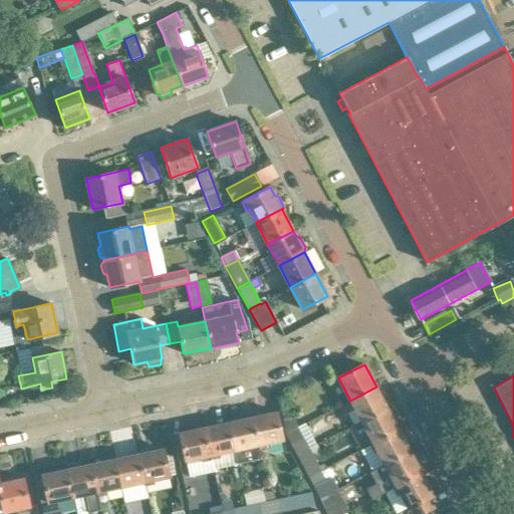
[(350,401),(361,422),(388,409),(376,387),(350,401)]
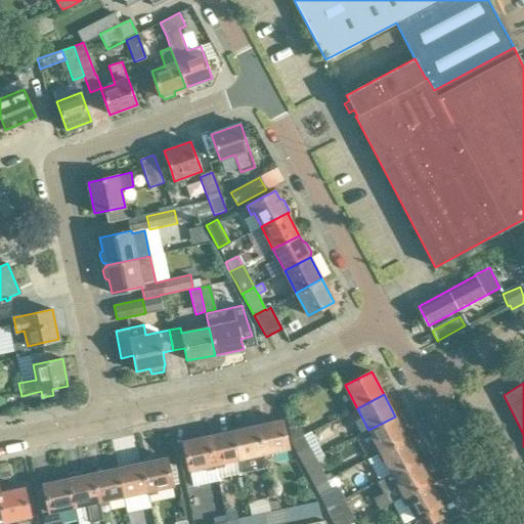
[(368,430),(381,452),(406,438),(395,417),(368,430)]
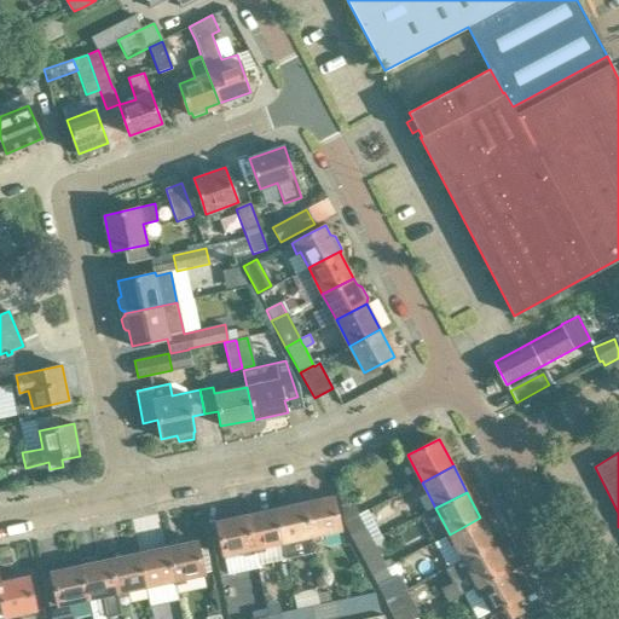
[(334,496),(304,502),(312,537),(341,531),(334,496)]
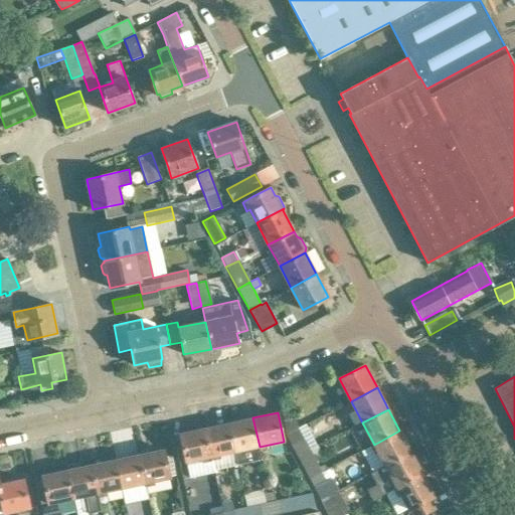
[(252,417),(228,423),(237,465),(261,459),(258,448),(260,447),(252,417)]
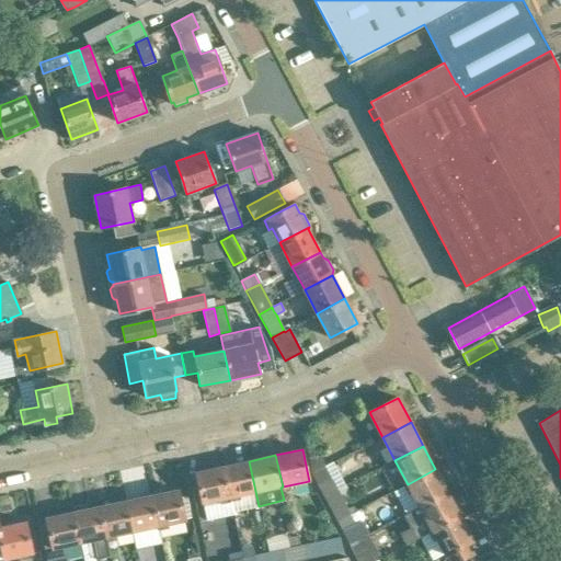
[(310,474),(311,476),(323,469),(321,457),(307,459),(310,474)]
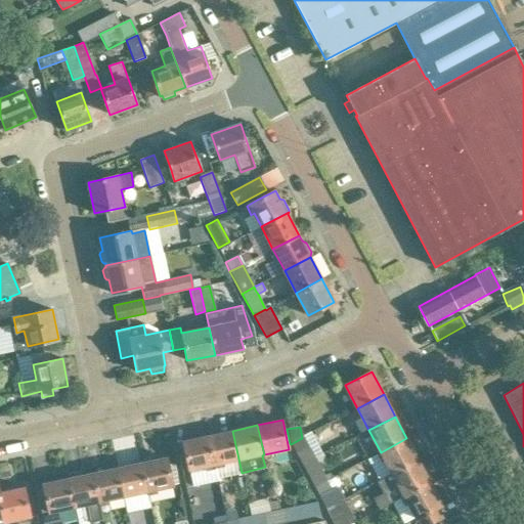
[(208,436),(214,466),(215,466),(218,478),(242,473),(232,431),(208,436)]
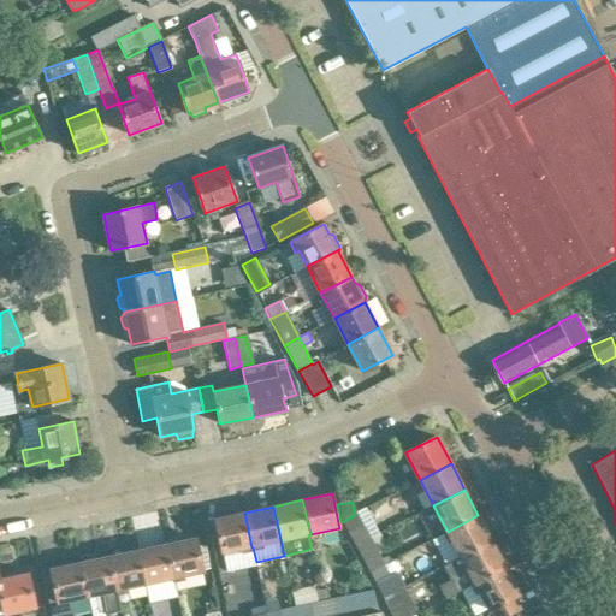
[(255,562),(252,548),(244,513),(215,519),(220,542),(226,569),(255,563),(255,562)]
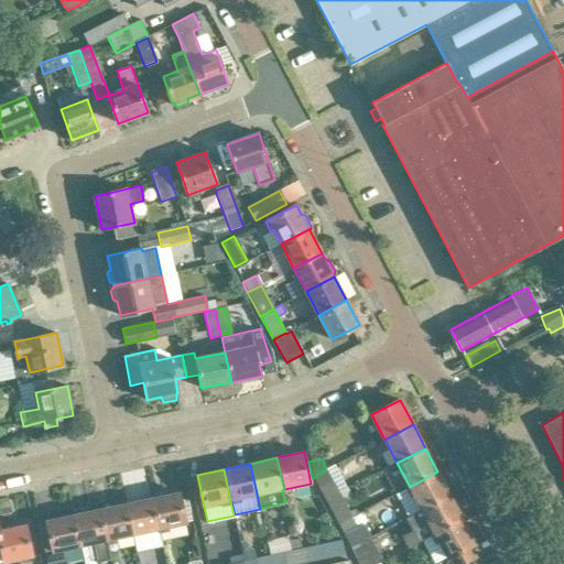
[(325,472),(313,478),(318,488),(325,501),(338,495),(331,481),(325,472)]
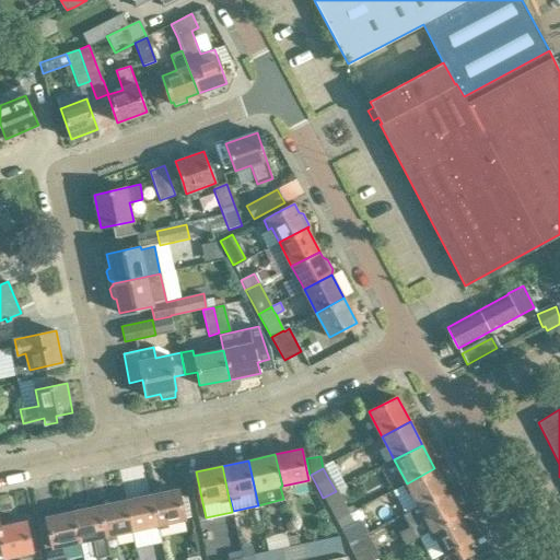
[(407,483),(419,508),(447,492),(434,468),(407,483)]
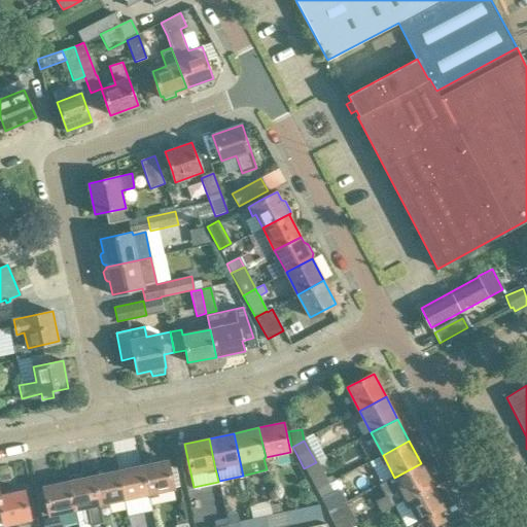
[(167,460),(142,465),(148,496),(173,491),(171,480),(167,460)]
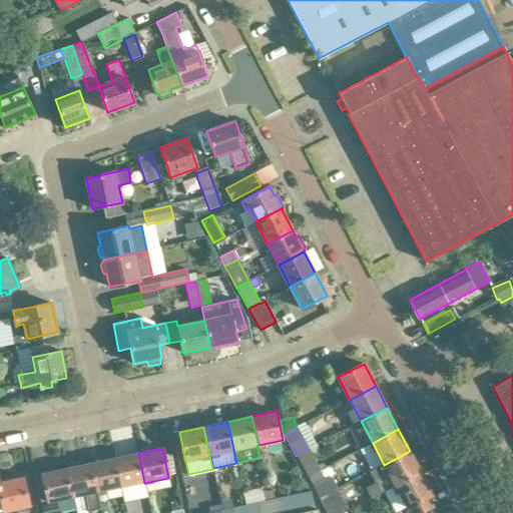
[(385,491),(386,492),(421,473),(410,451),(384,465),(369,473),(380,494),(385,491)]
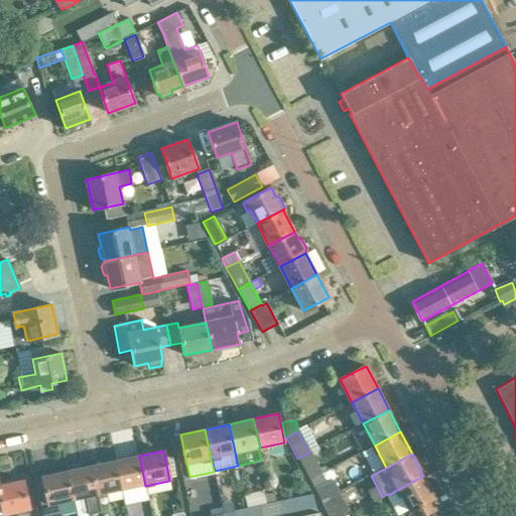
[(139,456),(115,461),(122,490),(145,486),(139,456)]
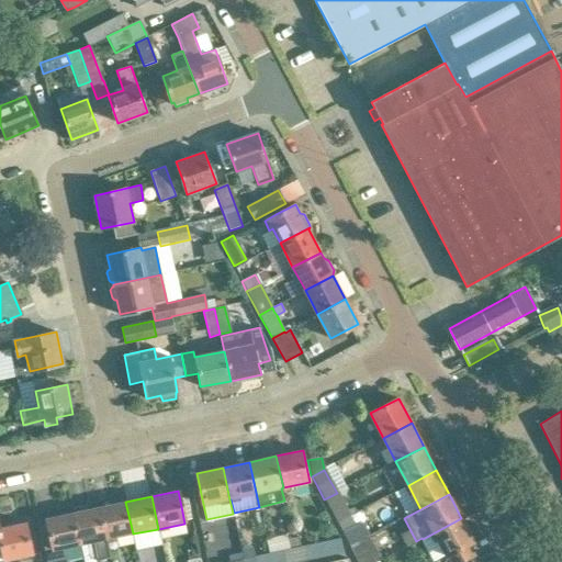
[(125,502),(99,507),(107,539),(133,534),(125,502)]
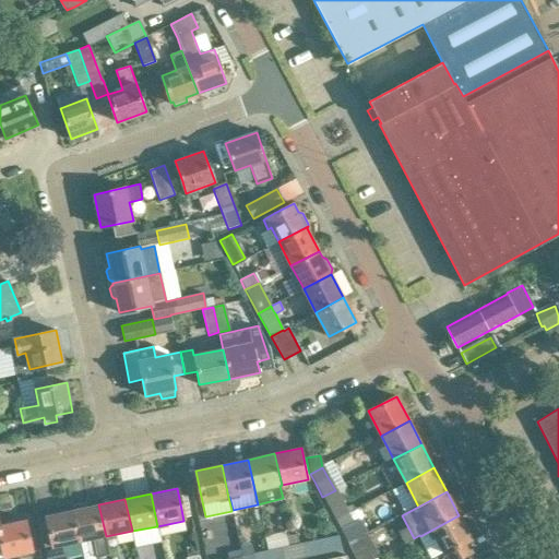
[(72,506),(73,510),(80,542),(91,539),(94,558),(109,555),(106,536),(98,504),(88,507),(87,502),(72,506)]
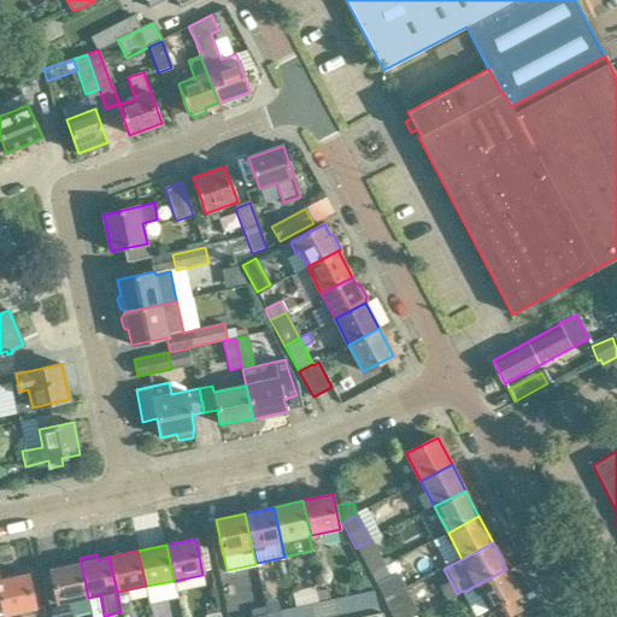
[(364,564),(370,575),(385,568),(378,556),(364,564)]
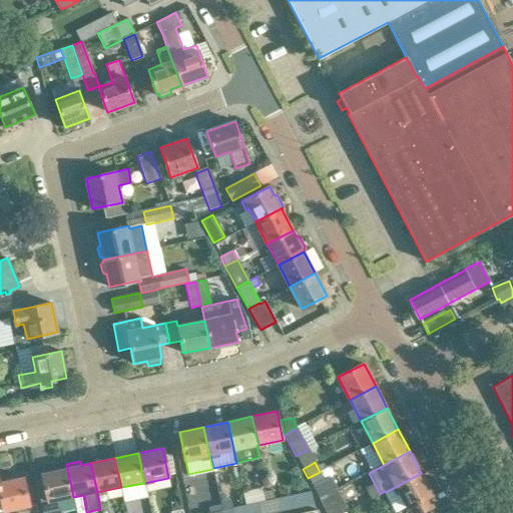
[(73,497),(67,468),(42,473),(44,480),(36,481),(43,512),(61,512),(59,499),(73,497)]
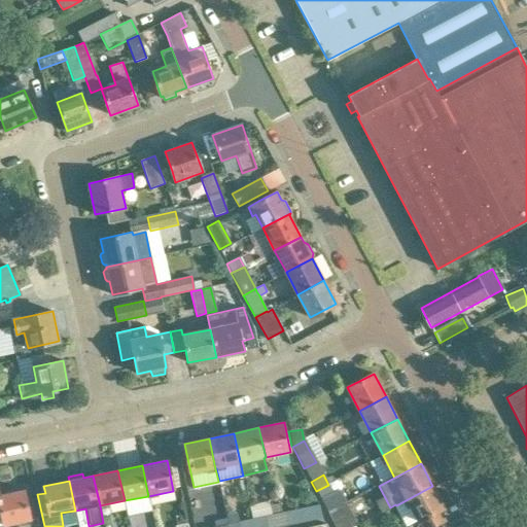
[(328,485),(316,491),(321,500),(332,494),(328,485)]
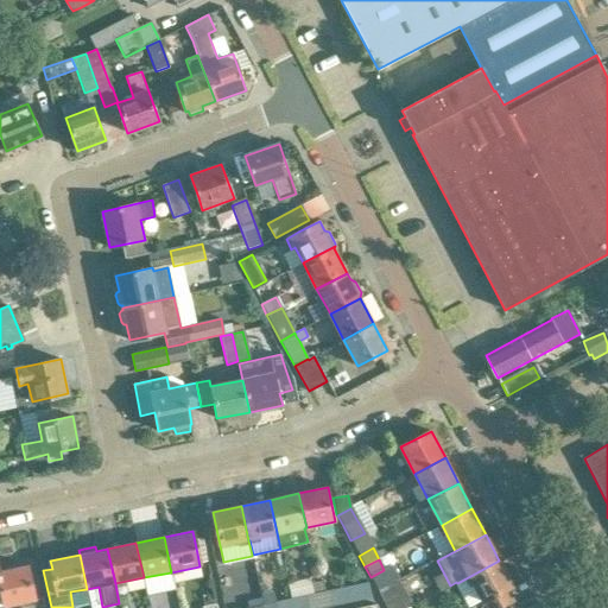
[(499,561),(457,583),(468,607),(472,607),(483,602),(486,607),(499,607),(513,601),(507,588),(513,586),(499,561)]
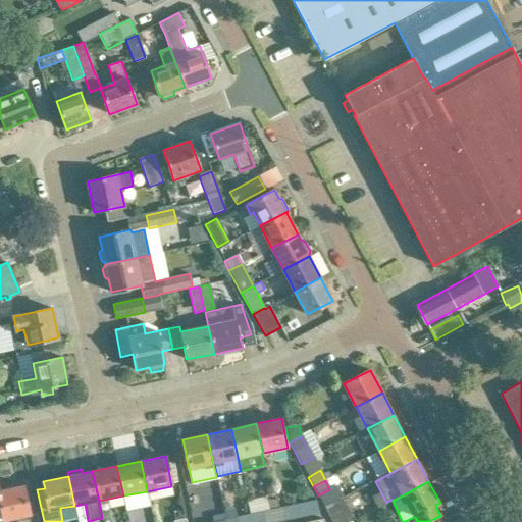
[(23,486),(0,490),(0,497),(2,508),(1,508),(4,520),(30,515),(23,486)]
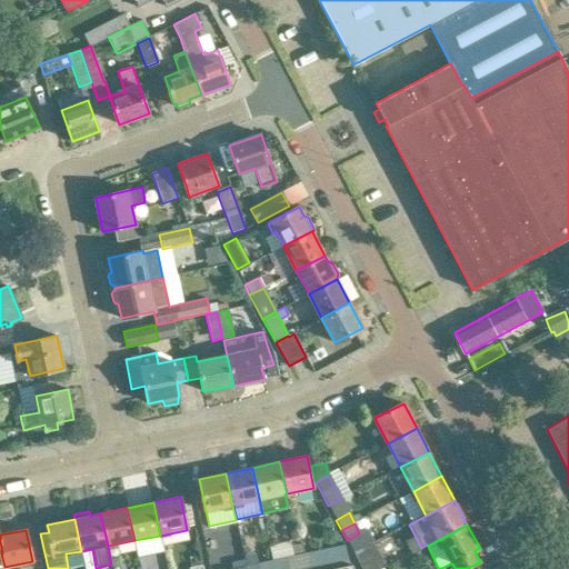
[(311,553),(300,556),(302,568),(306,568),(313,568),(311,553)]
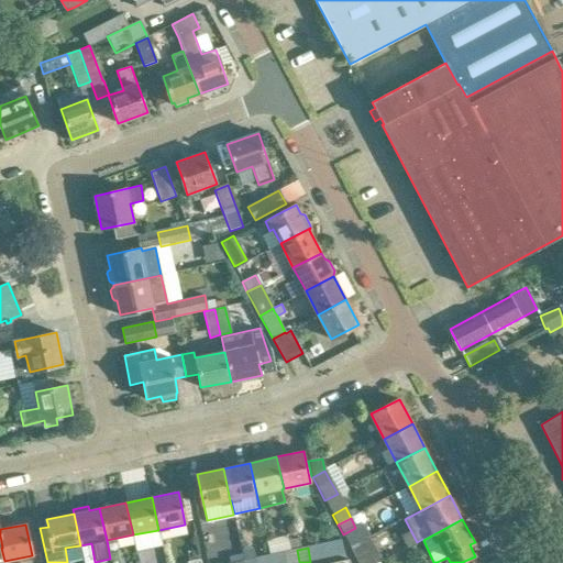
[(299,562),(297,550),(285,553),(287,562),(299,562)]
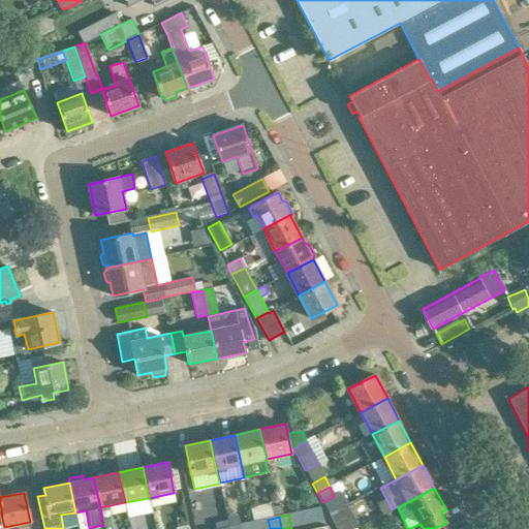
[(335,527),(336,528),(352,528),(347,520),(335,527)]
